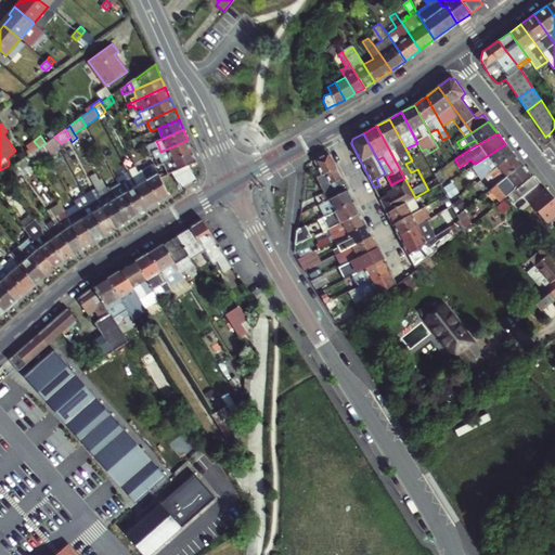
[(54,137),(46,143),(42,145),(46,151),(49,156),(61,149),(54,137)]
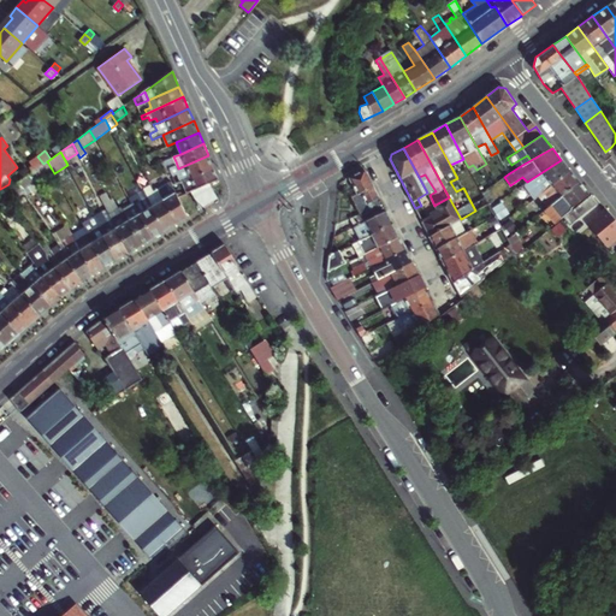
[(176,184),(182,182),(213,167),(208,155),(178,169),(171,172),(176,184)]
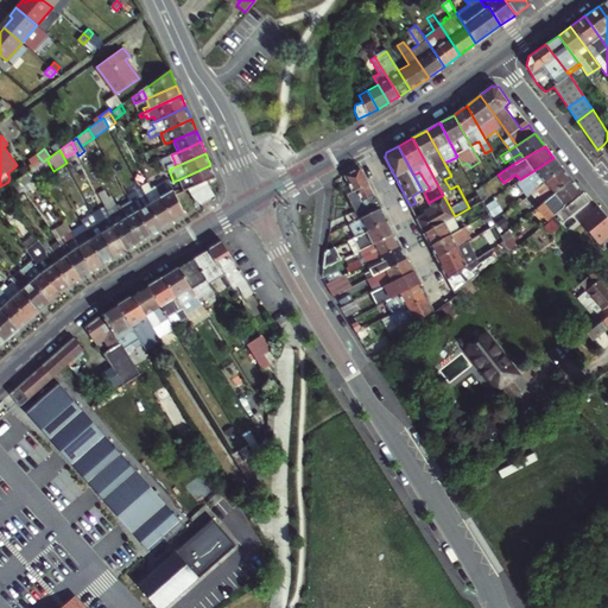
[(515,163),(524,158),(520,153),(512,158),(515,163)]
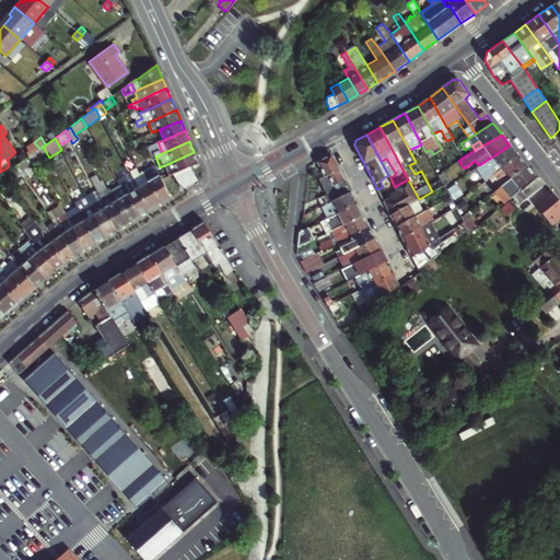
[(27,147),(30,150),(33,154),(39,149),(34,142),(27,147)]
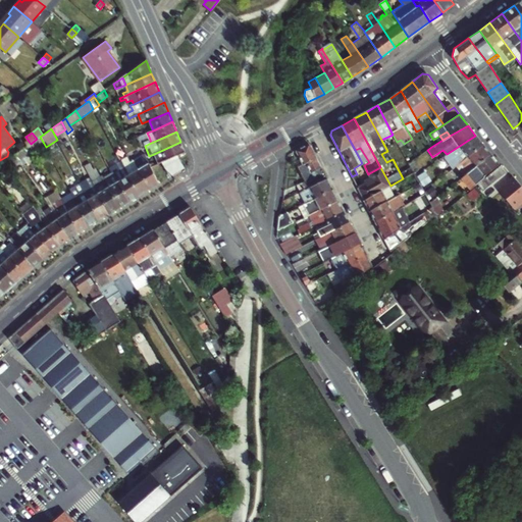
[(475,136),(447,154),(438,159),(440,163),(446,160),(449,165),(459,158),(457,155),(463,151),(467,157),(482,145),(475,136)]
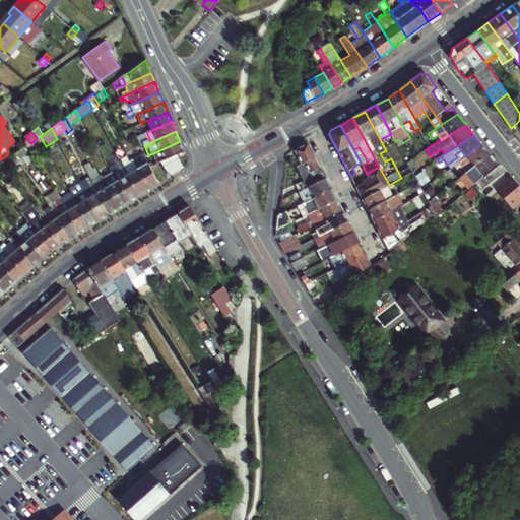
[(26,150),(31,147),(34,145),(35,147),(43,141),(40,136),(37,138),(30,143),(27,145),(24,147),(26,150)]
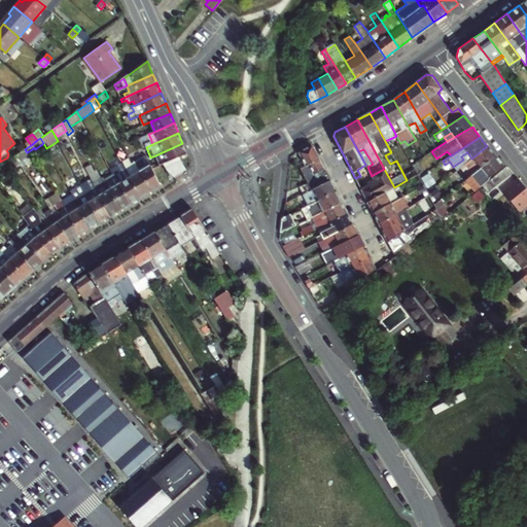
[(155,155),(160,165),(163,164),(179,156),(186,153),(182,143),(155,155)]
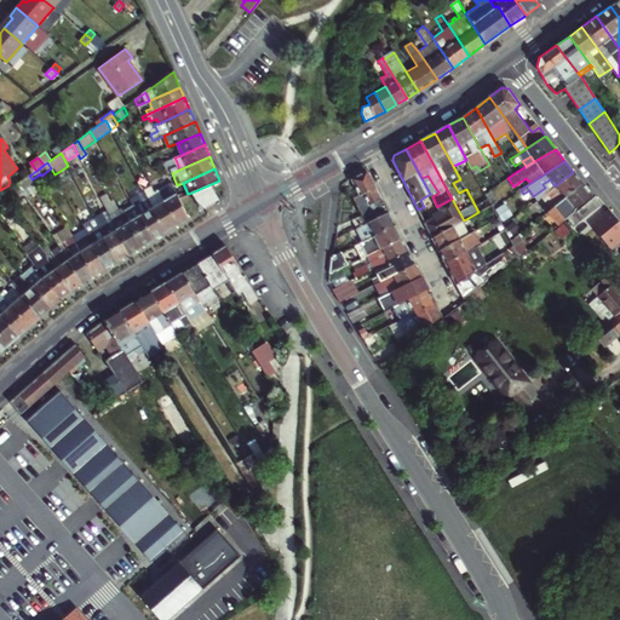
[(368,172),(365,171),(352,177),(351,181),(360,196),(354,199),(362,216),(352,220),(356,228),(389,212),(368,172)]
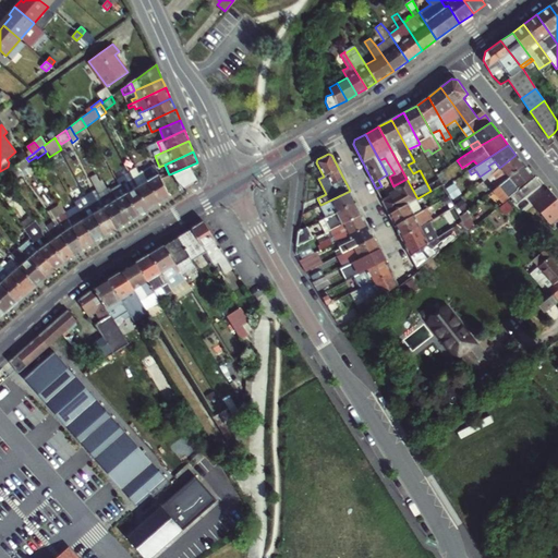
[(498,185),(525,166),(521,160),(516,155),(499,168),(489,176),(498,185)]
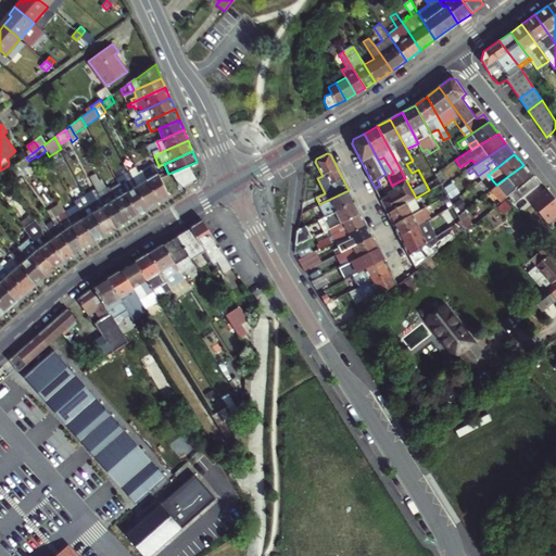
[(15,165),(20,172),(32,165),(28,161),(26,158),(15,165)]
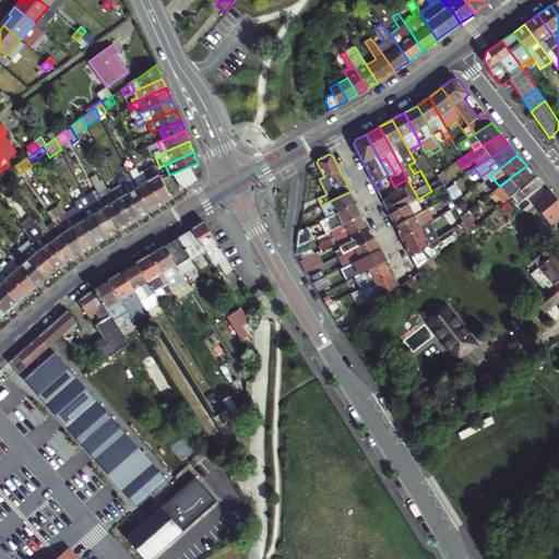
[(153,178),(149,180),(159,204),(169,197),(155,164),(149,168),(153,178)]
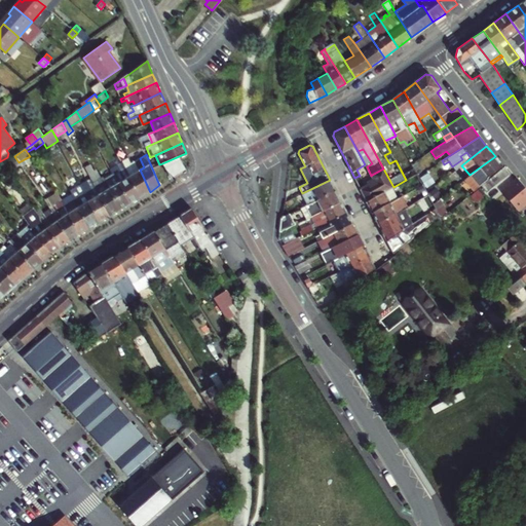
[(16,167),(20,164),(19,162),(14,156),(10,159),(16,167)]
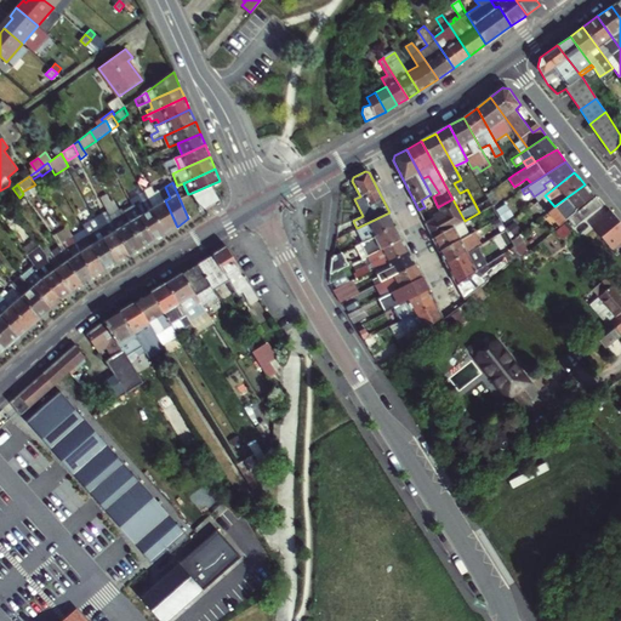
[(153,241),(165,233),(148,197),(147,198),(144,199),(142,195),(138,198),(132,184),(124,189),(131,203),(134,200),(136,204),(153,241)]
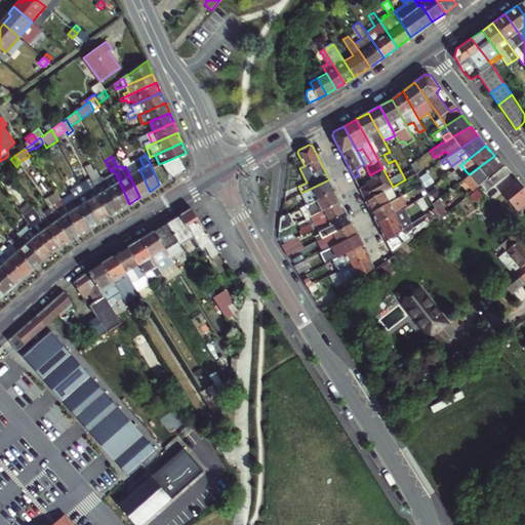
[(178,156),(162,163),(168,178),(184,169),(178,156)]
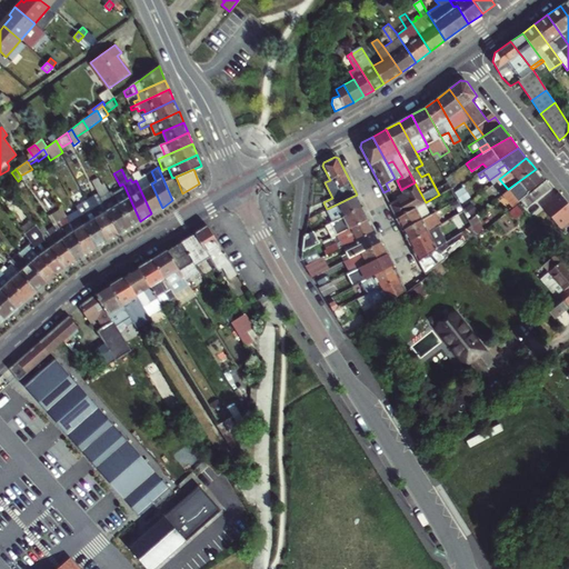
[(540,175),(536,169),(505,192),(509,199),(508,200),(513,206),(516,205),(519,201),(529,193),(528,192),(545,179),(540,175)]
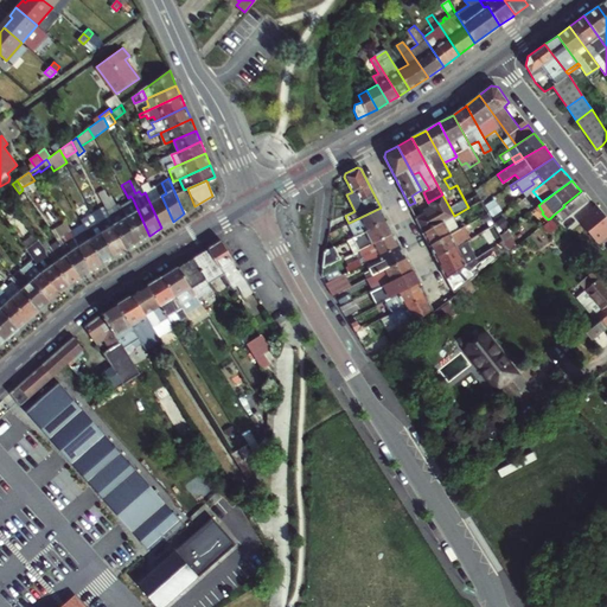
[(145,192),(161,228),(173,222),(161,196),(157,185),(151,189),(147,181),(140,186),(144,193),(145,192)]
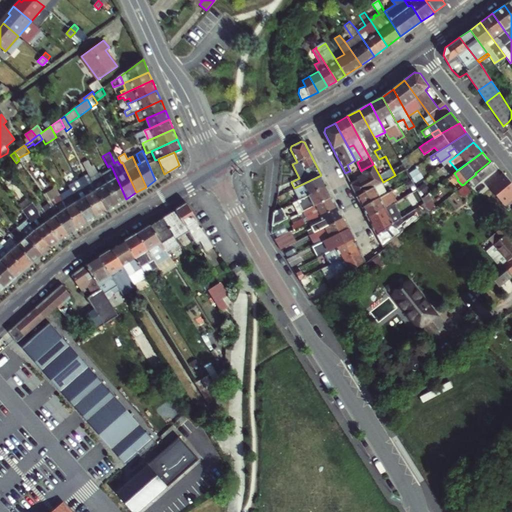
[(411,166),(405,157),(400,159),(405,169),(411,166)]
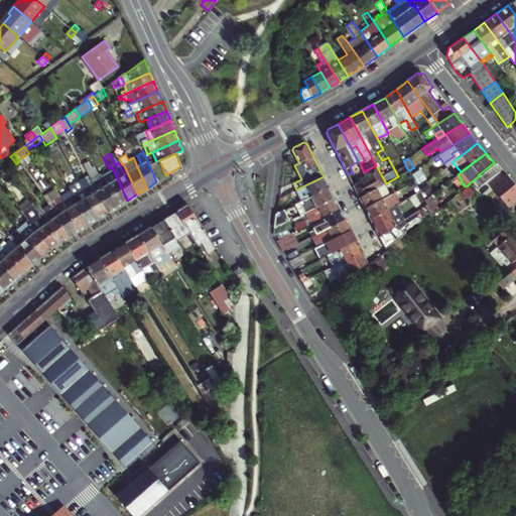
[(471,185),(474,189),(486,180),(490,177),(499,171),(495,164),(480,175),(471,182),(472,184),(471,185)]
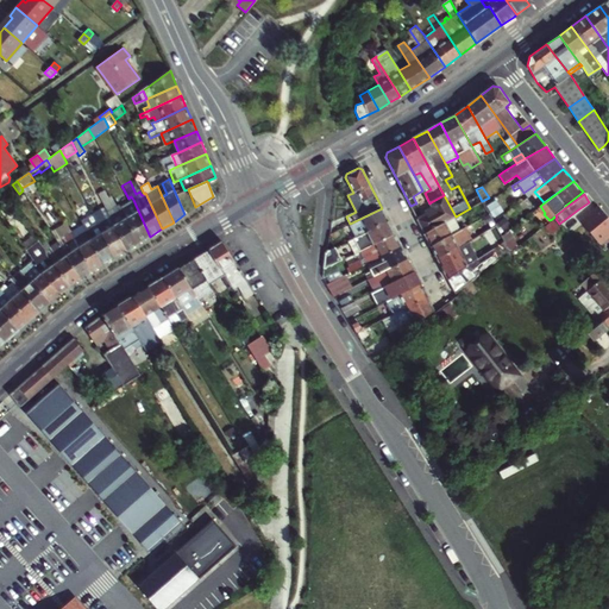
[(415,215),(425,233),(445,223),(456,217),(444,195),(431,202),(434,209),(422,215),(420,213),(415,215)]
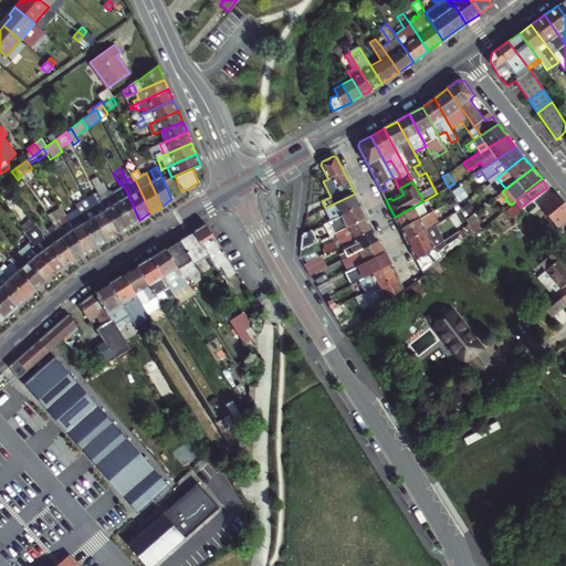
[(128,227),(139,220),(124,186),(122,187),(113,194),(128,227)]
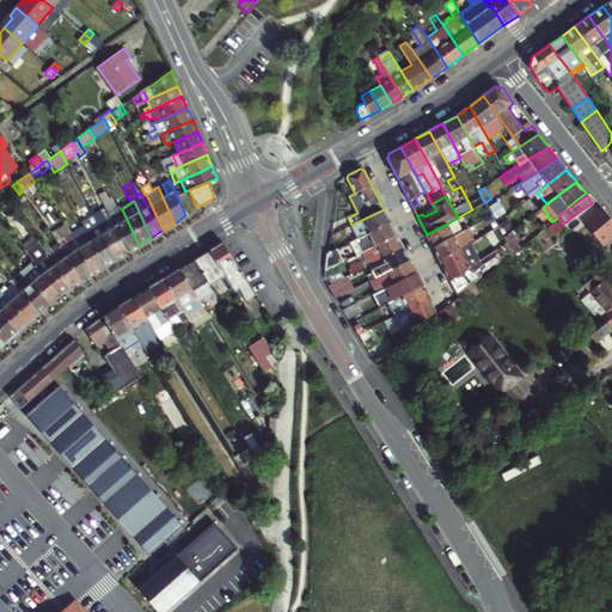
[(139,245),(122,209),(120,209),(118,207),(108,213),(128,252),(139,245)]
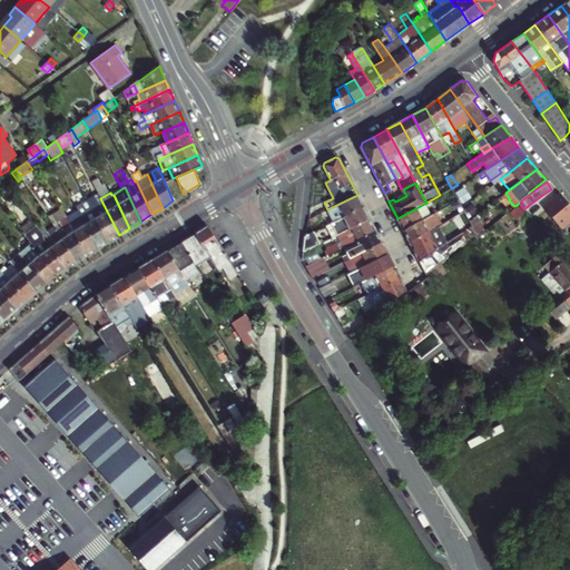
[(86,199),(86,200),(107,242),(119,235),(100,198),(99,195),(92,197),(92,196),(86,199)]
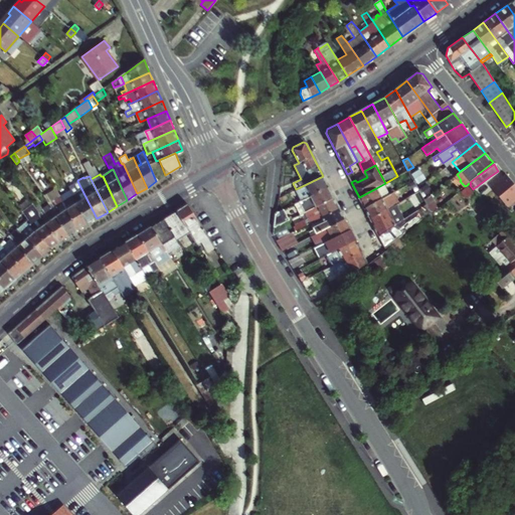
[(301,200),(328,187),(323,176),(296,189),(301,200)]
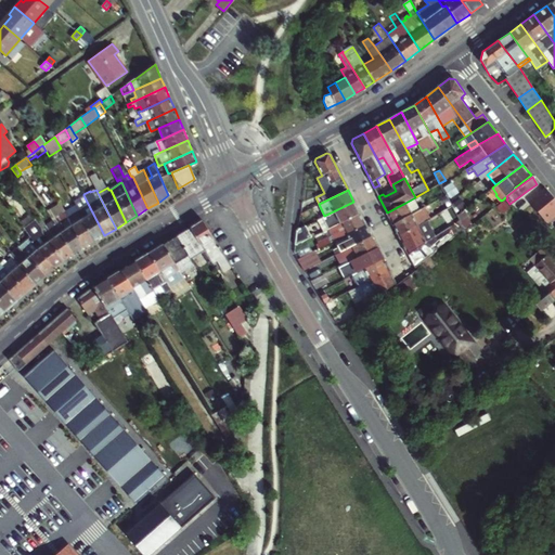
[(554,215),(554,201),(545,190),(534,198),(537,201),(531,206),(546,222),(554,215)]
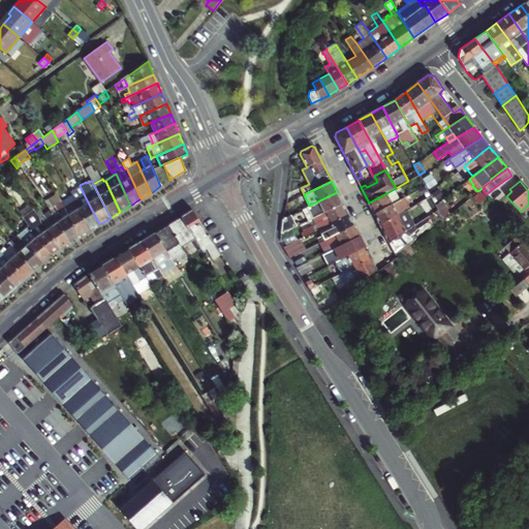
[(72,195),(73,198),(89,230),(99,224),(80,186),(70,191),(72,195)]
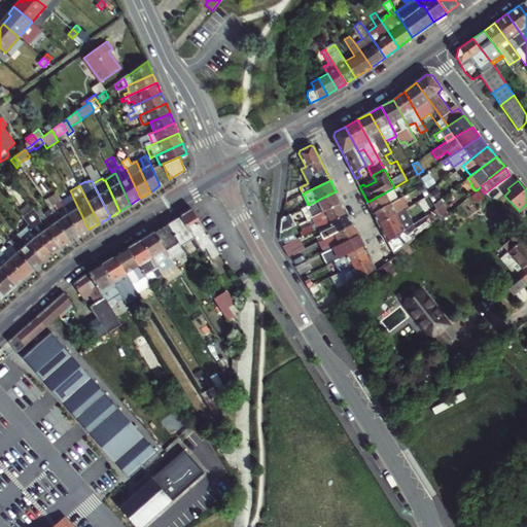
[(379,224),(405,210),(419,201),(429,196),(427,191),(423,185),(417,188),(420,192),(405,201),(406,204),(400,207),(396,200),(391,203),(373,213),(379,224)]
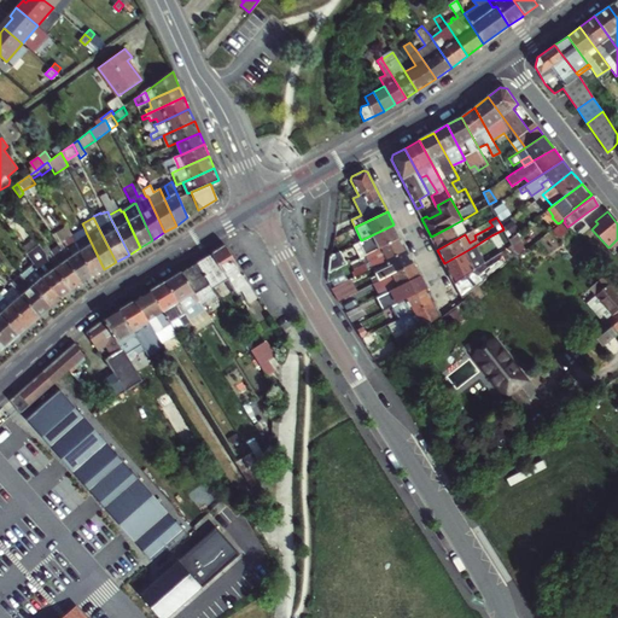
[(501,225),(503,229),(506,234),(509,239),(517,233),(519,232),(509,219),(501,225)]
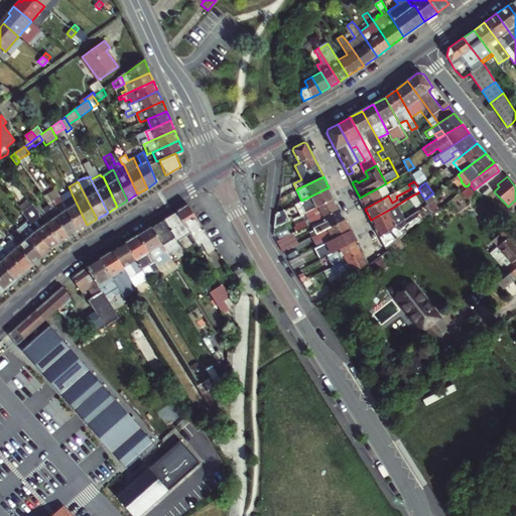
[(300,216),(306,213),(335,198),(329,187),(301,201),(295,205),(300,216)]
